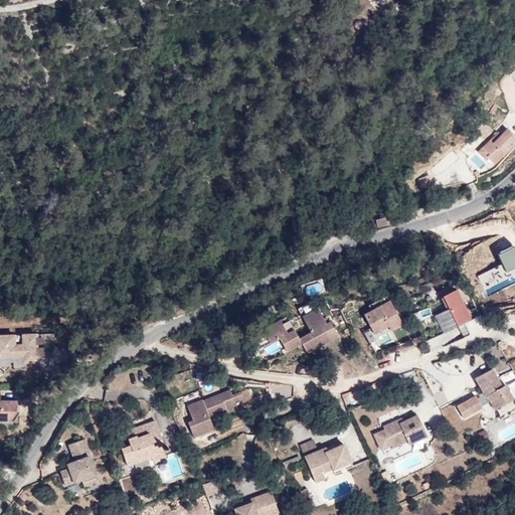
[(495,164),(514,143),(514,135),(507,128),(501,135),(497,138),(495,136),(483,148),(490,154),(488,156),(495,164)]
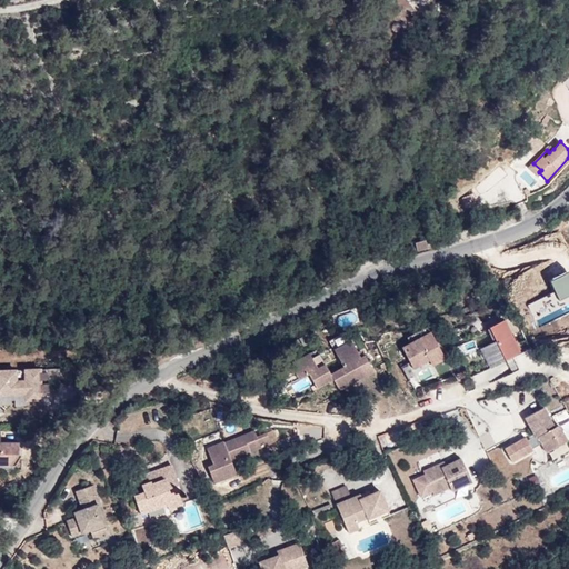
[(533,163),(529,167),(537,175),(539,172),(541,170),(533,163)]
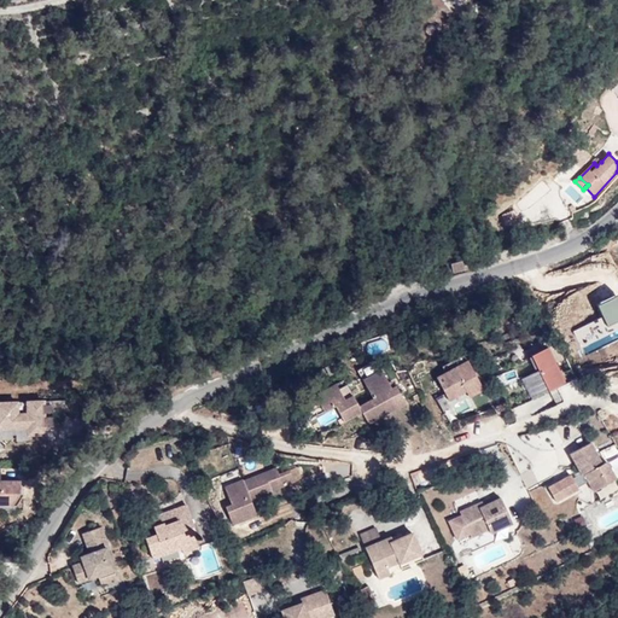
[(513,209),(500,215),(507,228),(519,222),(513,209)]
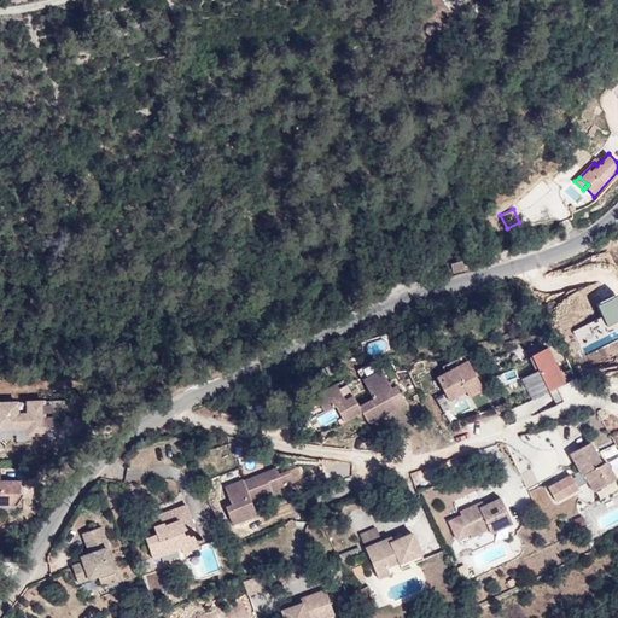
[(462,261),(450,264),(453,274),(465,270),(462,261)]
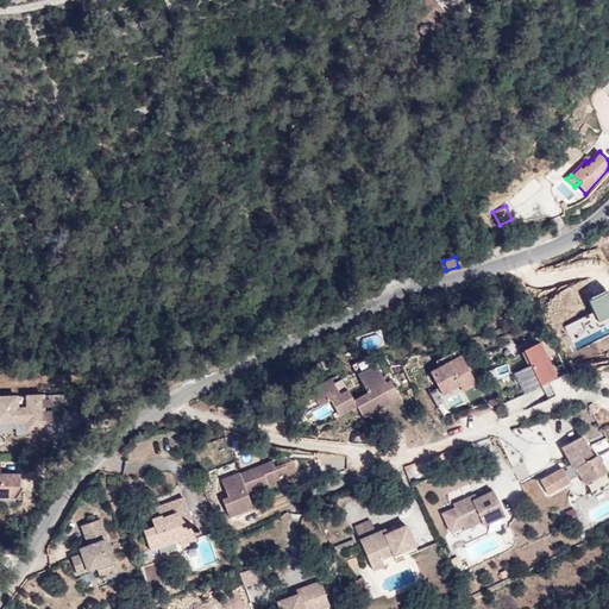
[(557,378),(539,341),(523,350),(541,385),(548,382),(554,396),(576,384),(567,371),(557,378)]
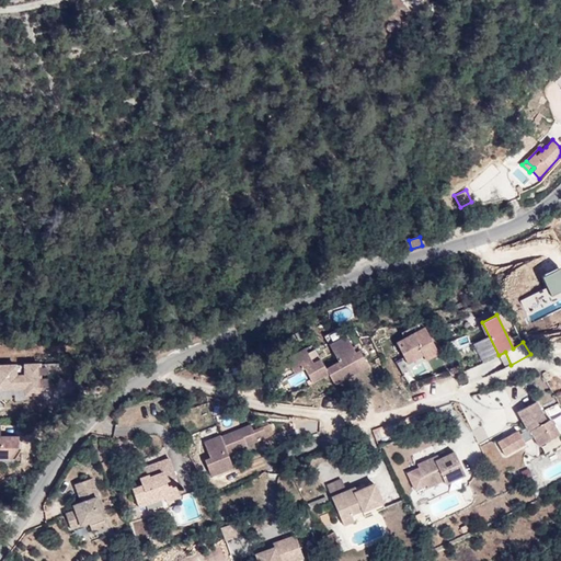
[(439,353),(424,327),(397,343),(408,363),(423,354),(426,361),(439,353)]
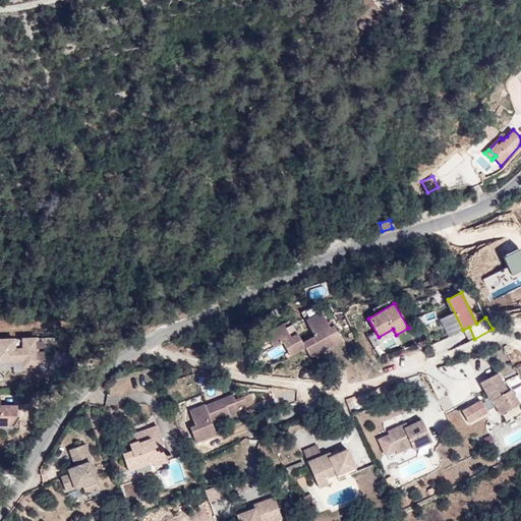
[(310,357),(342,340),(334,325),(330,327),(322,311),(306,320),(315,336),(303,342),(305,347),(310,357)]
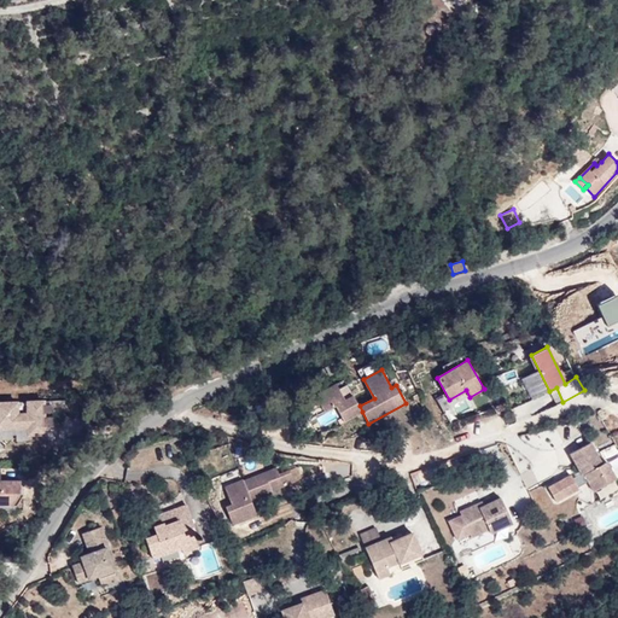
[(362,412),(360,406),(354,395),(345,400),(336,383),(315,395),(325,410),(336,404),(344,421),(362,412)]
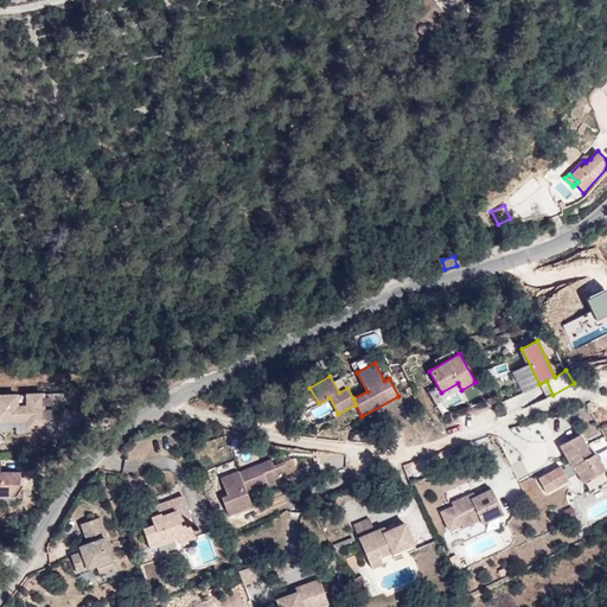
[(508,414),(535,400),(529,390),(502,403),(508,414)]
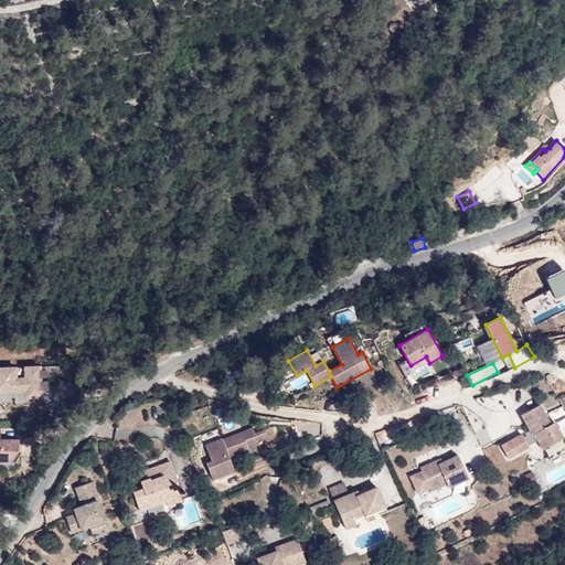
[(49,390),(48,382),(45,382),(45,377),(56,377),(52,370),(44,370),(44,366),(32,368),(32,379),(22,379),(21,368),(0,368),(0,392),(25,391),(27,398),(41,398),(41,391),(49,390)]
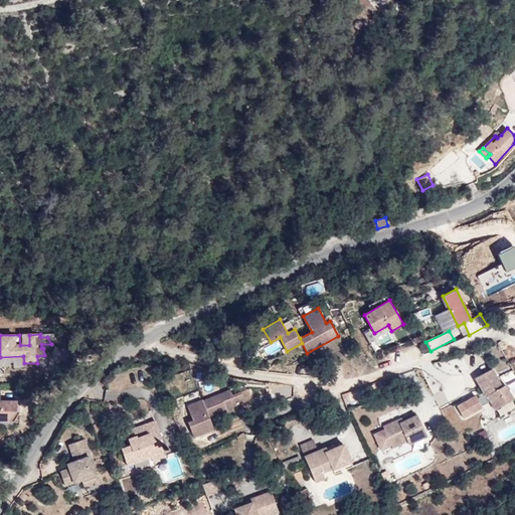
[(266,353),(280,350),(278,343),(264,345),(266,353)]
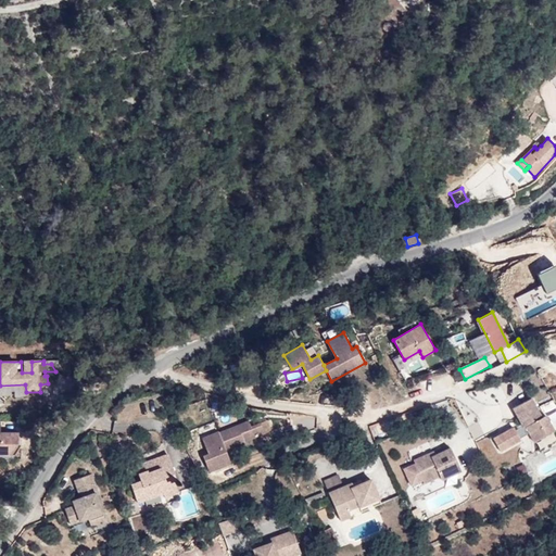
[(555,431),(546,415),(542,417),(531,397),(514,407),(523,426),(516,430),(514,427),(493,438),(501,451),(520,440),(520,438),(529,432),(534,442),(555,431)]
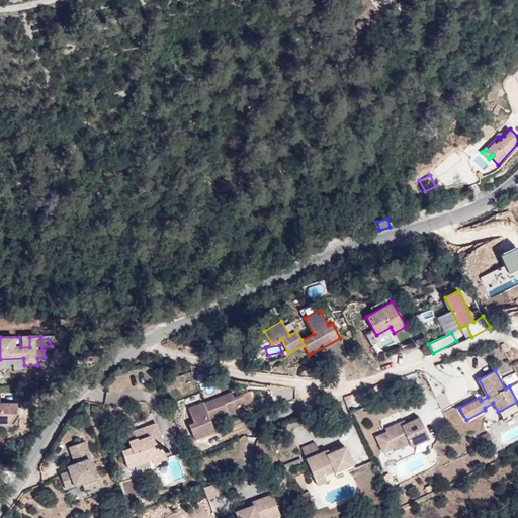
[(0,400),(0,393),(0,392),(0,420),(12,421),(17,413),(17,404),(0,403),(0,400)]
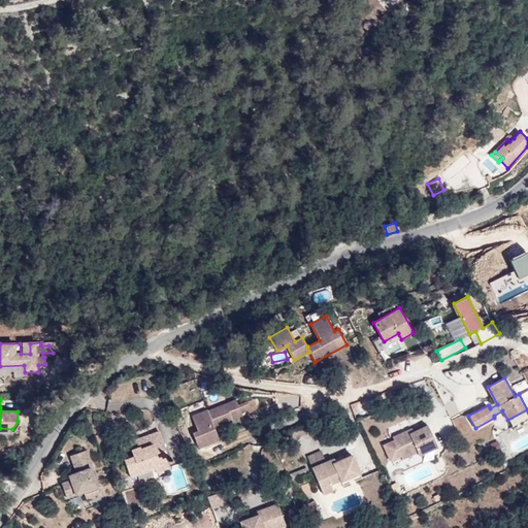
[(232,419),(251,411),(246,401),(238,404),(236,399),(207,410),(215,428),(233,421),(232,419)]
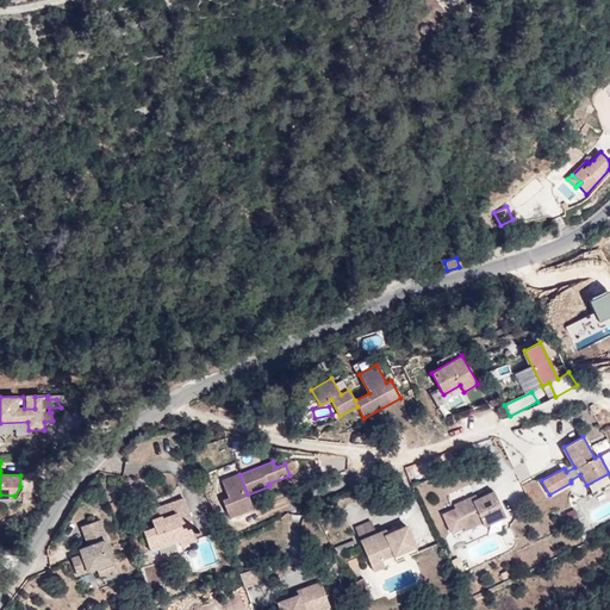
[(240,474),(240,473),(222,480),(229,497),(223,499),(230,518),(254,508),(248,495),(240,474)]
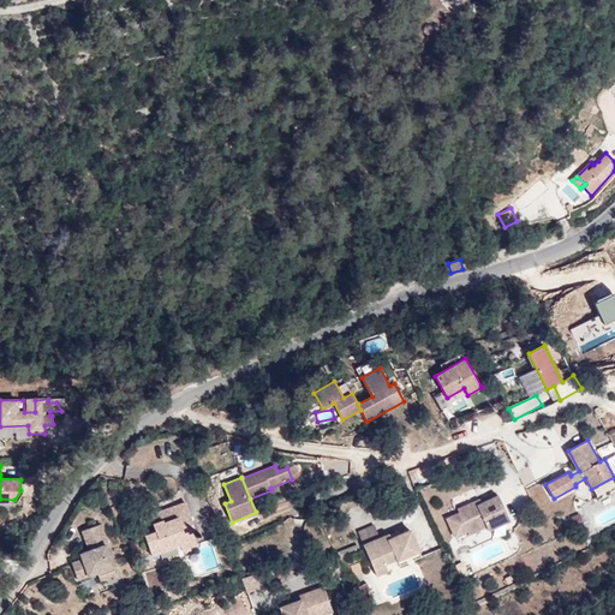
[(511,520),(499,495),(482,503),(477,506),(475,501),(458,508),(459,512),(448,518),(455,536),(467,531),(469,535),(487,526),(489,530),(511,520)]
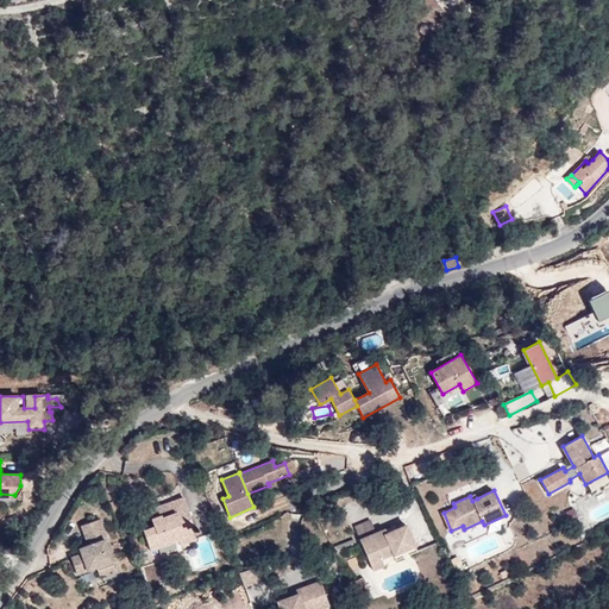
[(192,520),(183,497),(167,503),(170,515),(176,513),(181,523),(192,520)]
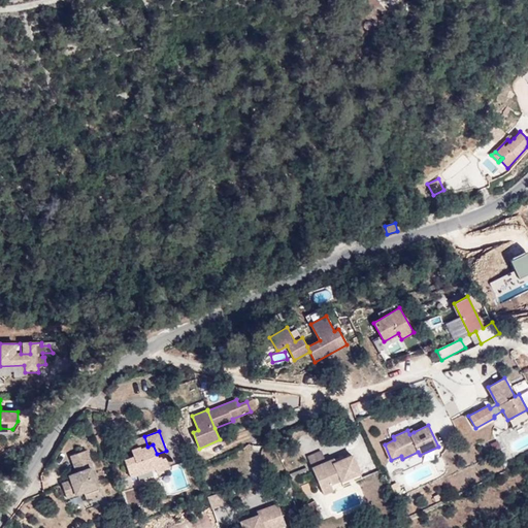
[(169,467),(165,457),(162,458),(161,456),(158,458),(157,454),(153,444),(147,447),(144,436),(129,442),(134,457),(125,460),(130,476),(155,468),(157,471),(169,467)]
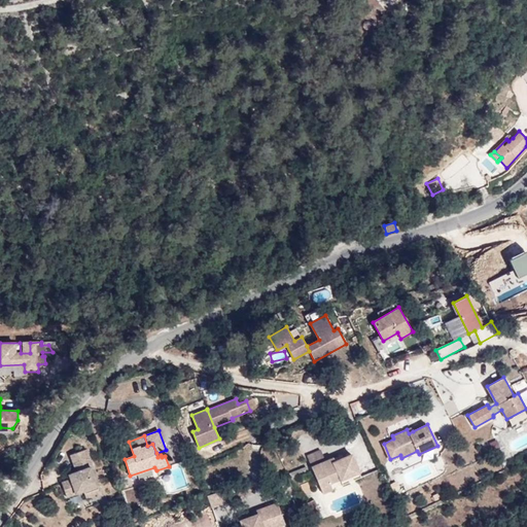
[(492,452),(499,450),(496,440),(488,443),(492,452)]
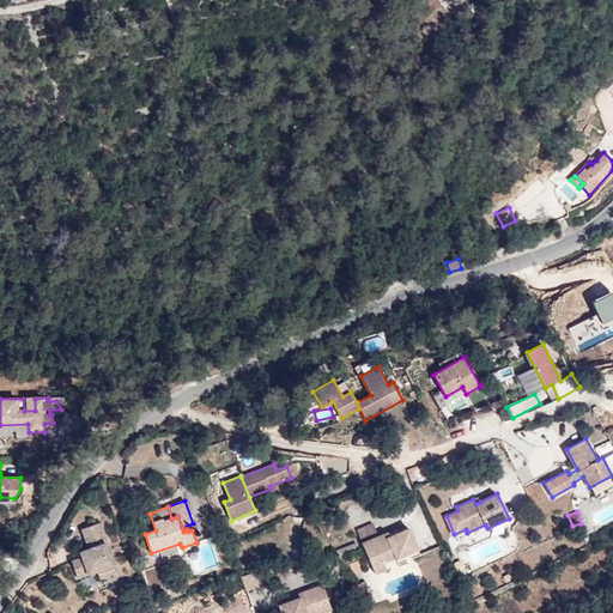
[(114,564),(107,542),(101,522),(82,528),(89,548),(91,554),(82,558),(72,560),(77,577),(114,564)]
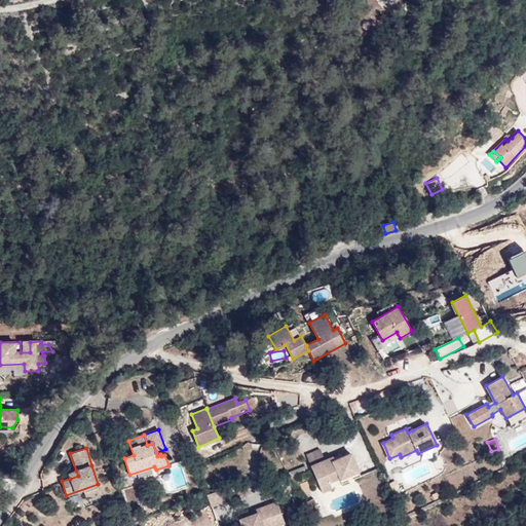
[(311,465),(325,460),(321,449),(306,455),(311,465)]
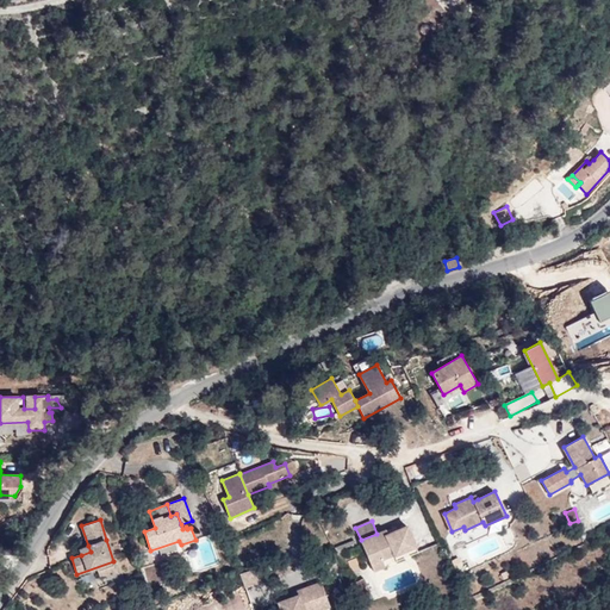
[(416,547),(406,526),(387,534),(386,529),(377,534),(361,540),(371,564),(383,559),(394,554),(394,555),(416,547)]
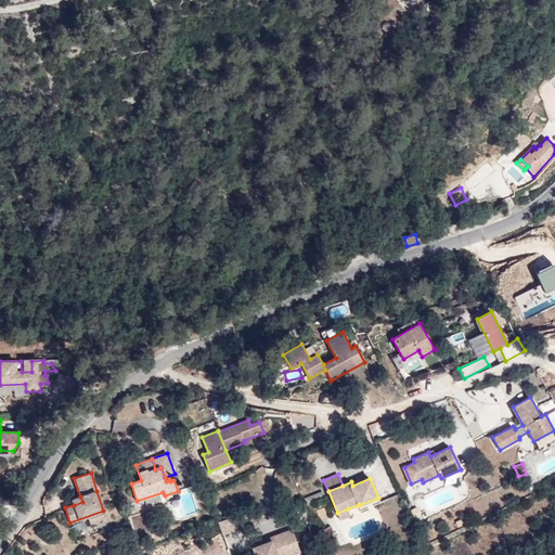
[(307,504),(320,499),(318,494),(306,500),(307,504)]
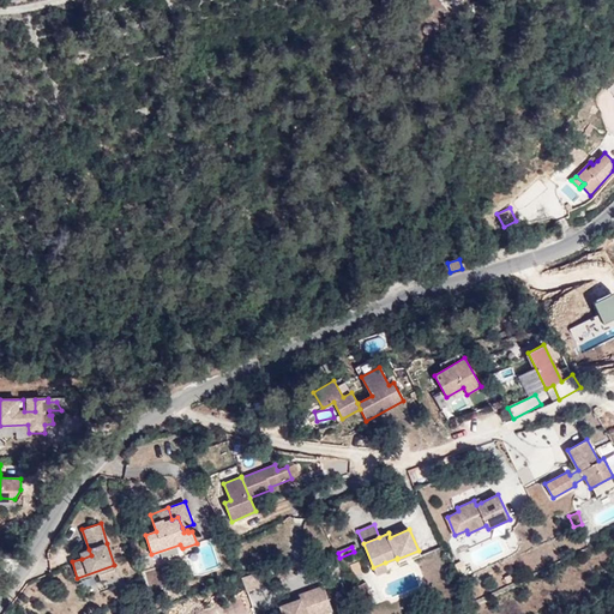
[(387,570),(385,563),(373,567),(377,575),(387,570)]
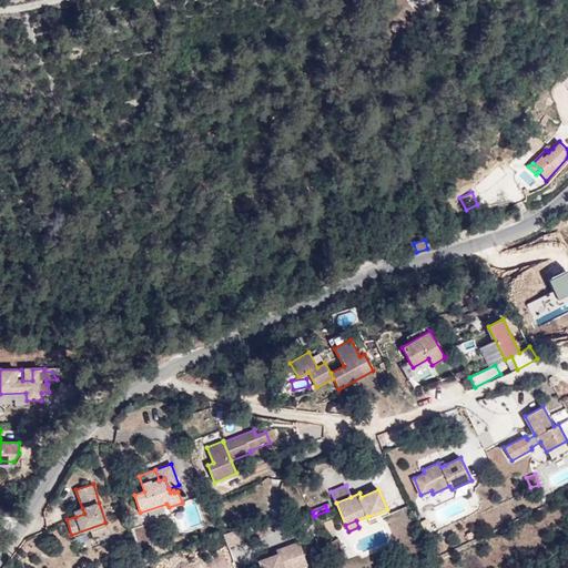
[(153,536),(149,523),(141,526),(145,538),(153,536)]
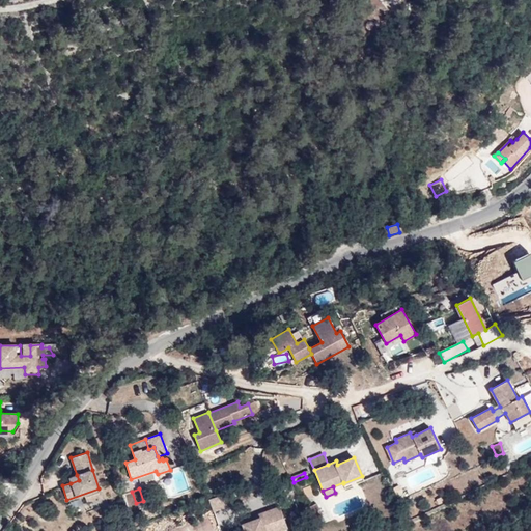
[(233,505),(229,493),(208,499),(213,511),(233,505)]
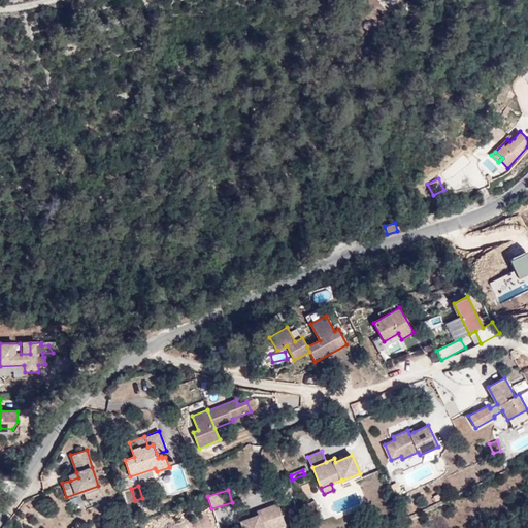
[(322,512),(316,500),(305,506),(310,518),(322,512)]
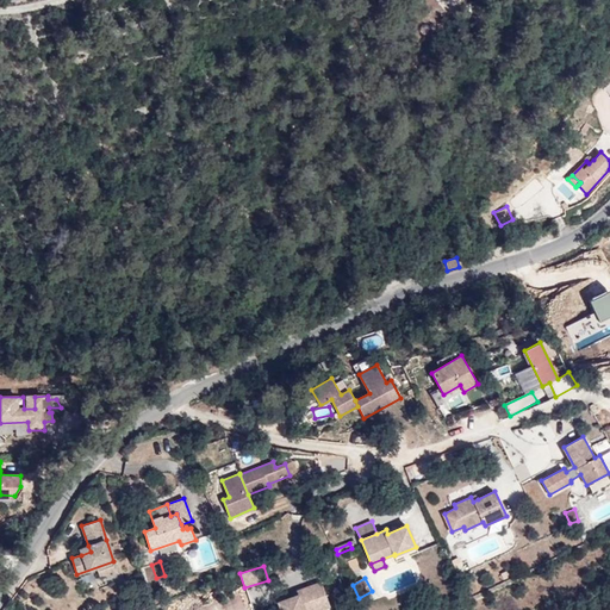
[(319,609),(330,607),(321,582),(298,590),(299,595),(293,597),(277,603),(279,609),(319,609)]
